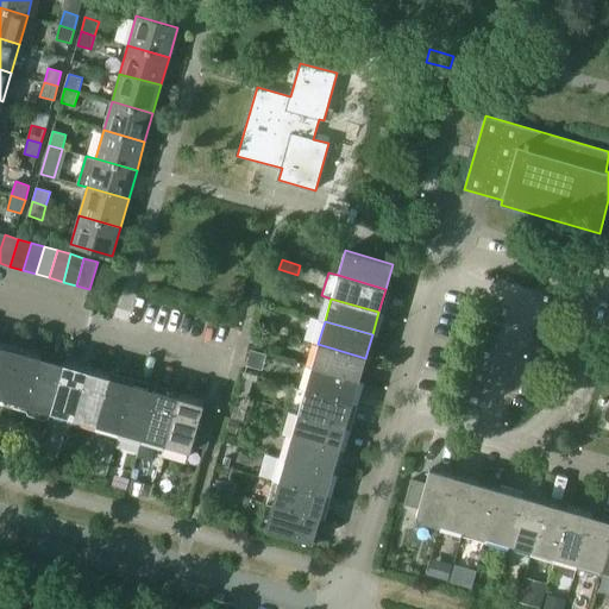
[(318,344),(312,366),(359,381),(365,358),(318,344)]
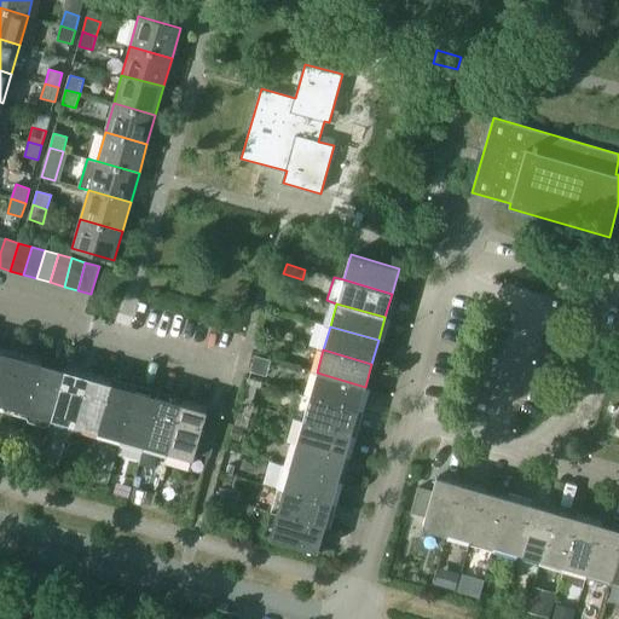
[(0,404),(5,405),(18,357),(0,351),(0,404)]
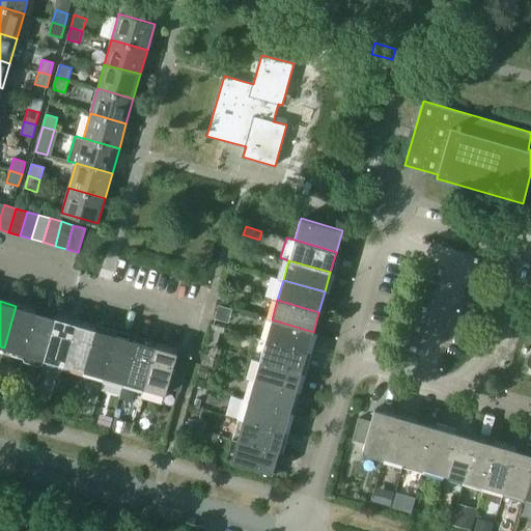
[(217,305),(214,316),(227,320),(230,309),(217,305)]
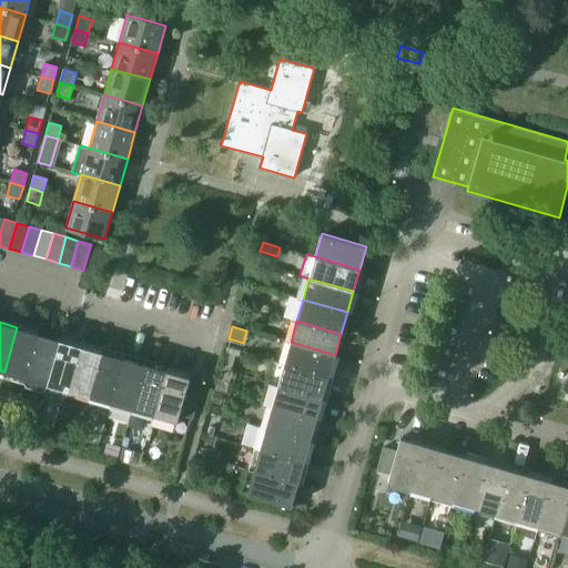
[(4,372),(26,378),(38,334),(17,327),(4,372)]
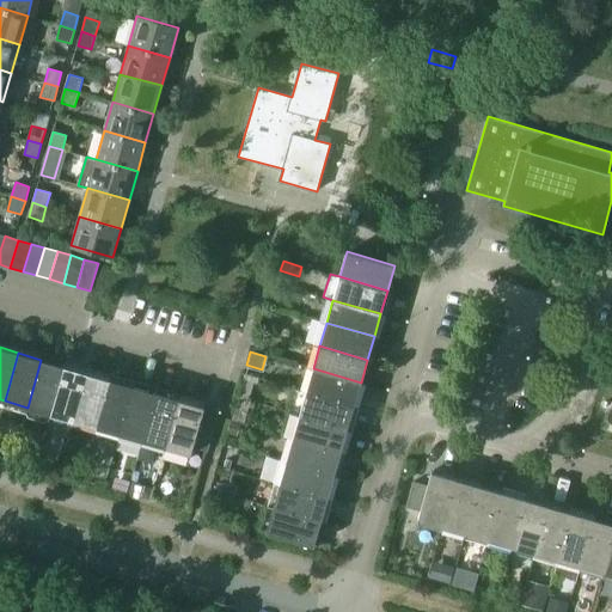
[(28,408),(50,414),(65,366),(41,360),(28,408)]
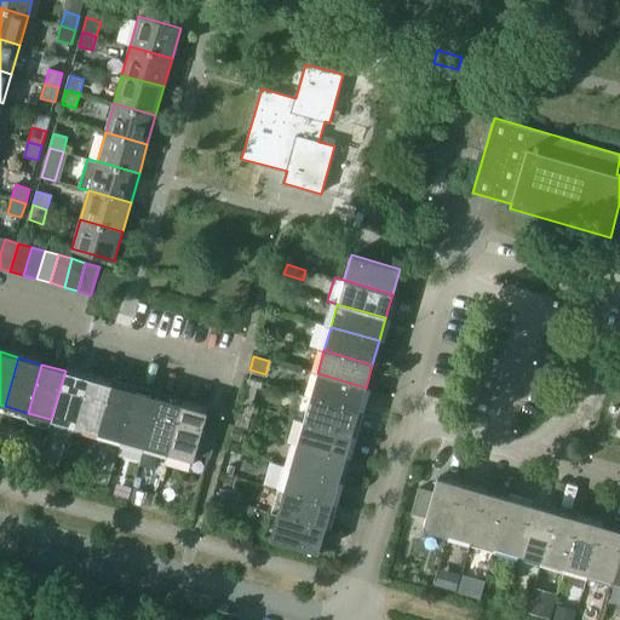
[(51,419),(74,426),(89,378),(65,371),(51,419)]
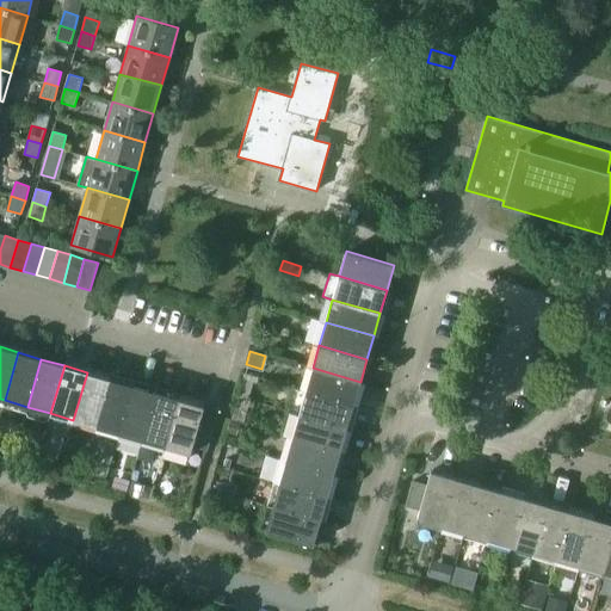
[(313,368),(306,392),(353,405),(360,382),(313,368)]
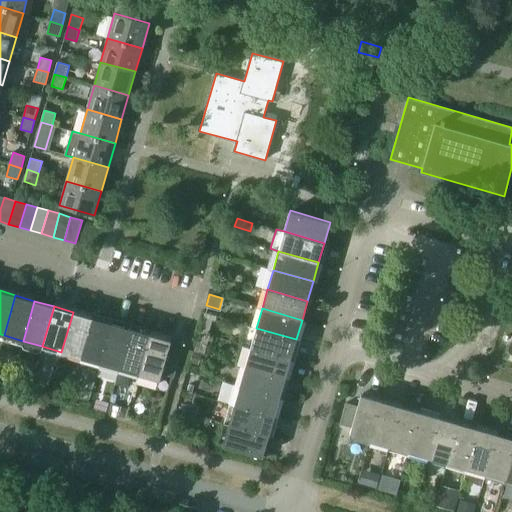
[(61,352),(81,357),(92,317),(73,312),(61,352)]
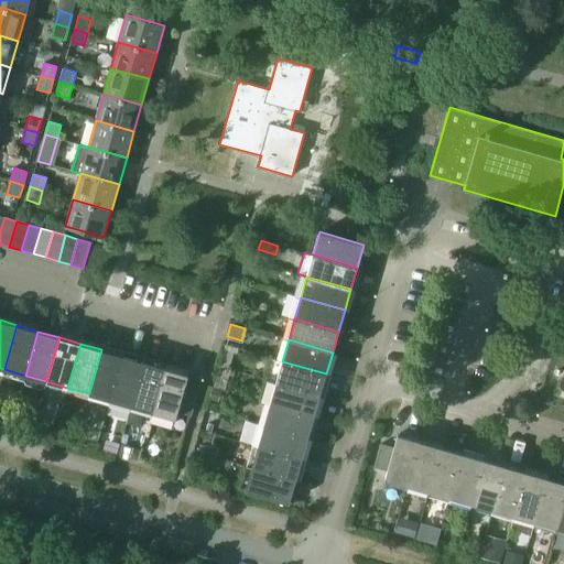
[(89,393),(110,400),(122,356),(101,349),(89,393)]
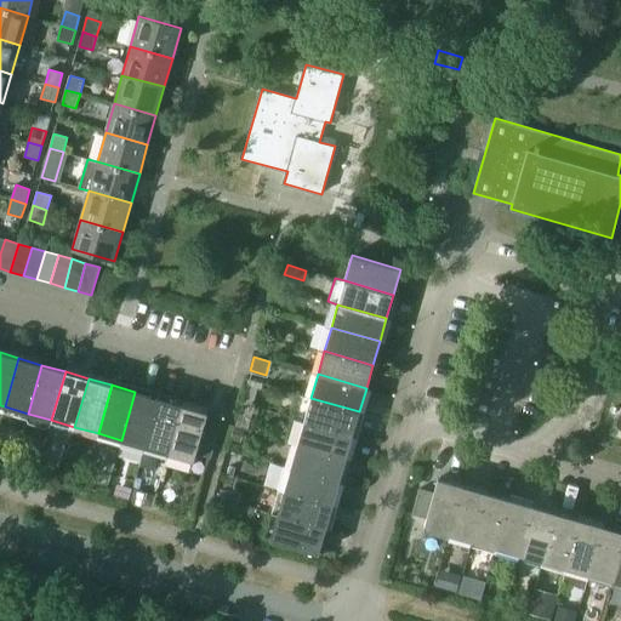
[(121,440),(144,446),(159,398),(135,392),(121,440)]
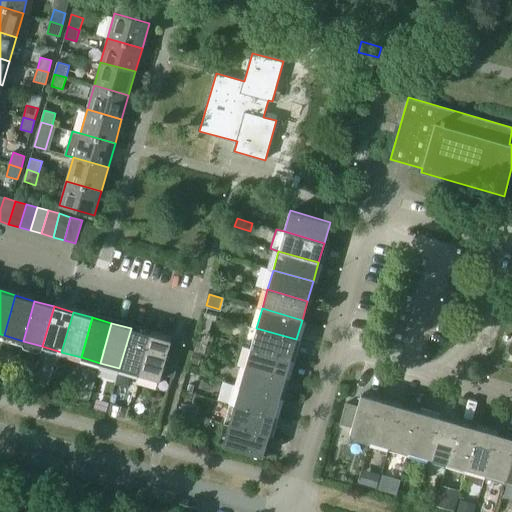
[(241,344),(251,347),(291,358),(296,339),(256,328),(247,325),(241,344)]
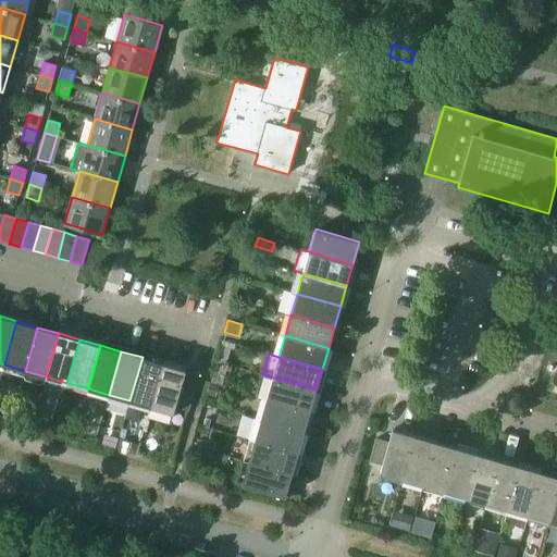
[(130,400),(150,407),(163,363),(143,357),(130,400)]
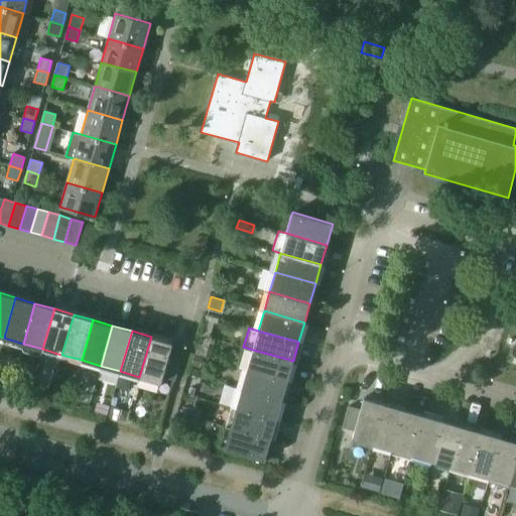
[(151,337),(139,377),(161,383),(172,343),(151,337)]
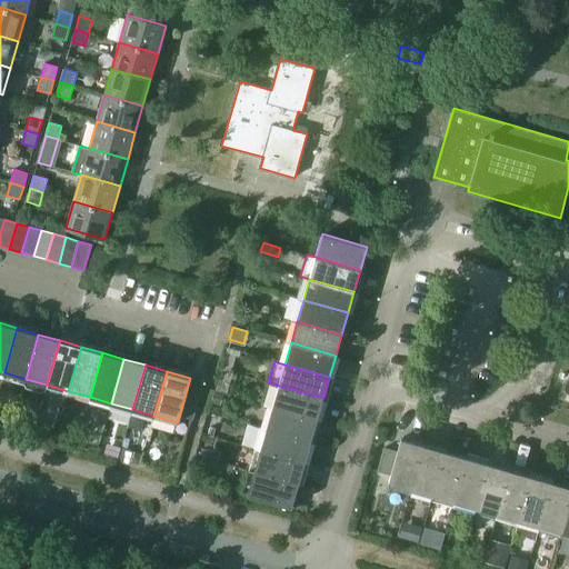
[(190,386),(183,411),(193,415),(201,389),(190,386)]
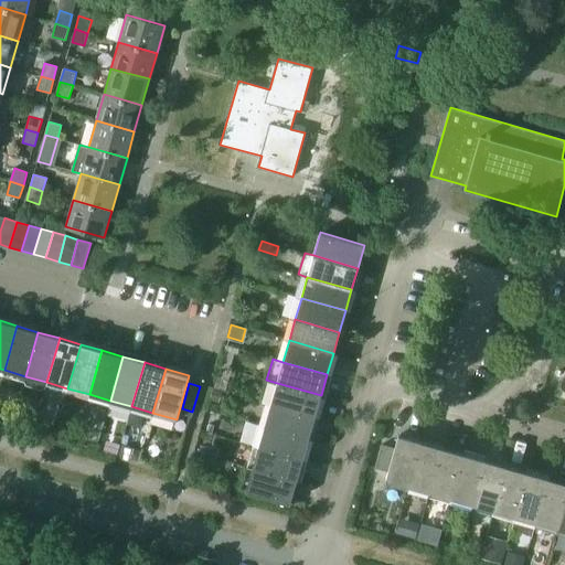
[(277,383),(270,404),(315,417),(321,395),(277,383)]
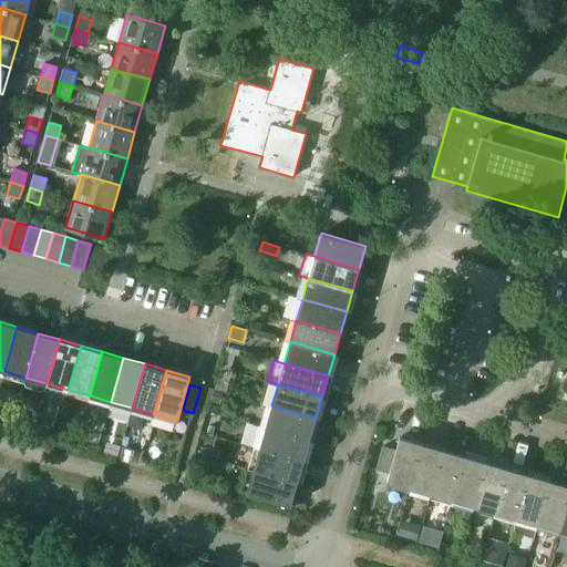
[(214,390),(210,400),(219,402),(223,392),(214,390)]
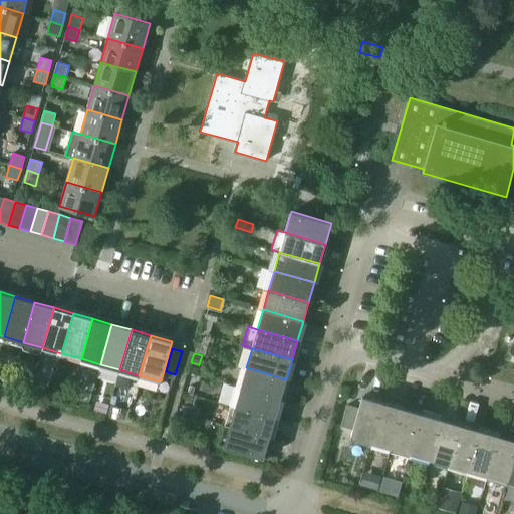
[(246,367),(241,387),(281,399),(286,379),(246,367)]
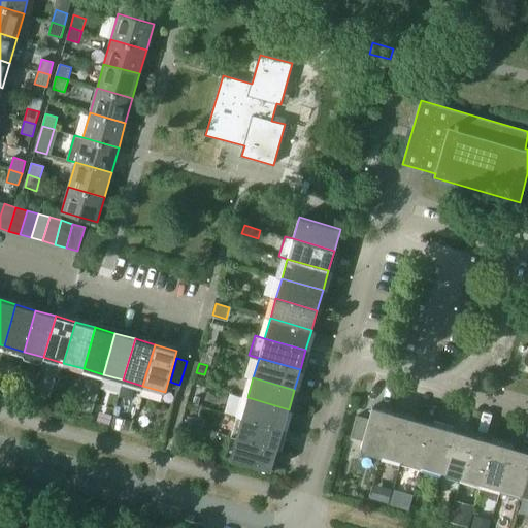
[(248,397),(241,417),(283,429),(289,409),(248,397)]
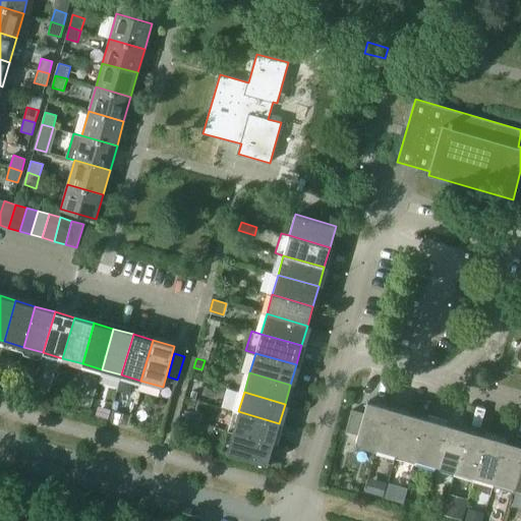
[(356,442),(378,449),(389,407),(367,401),(364,413),(352,410),(346,431),(358,435),(356,442)]
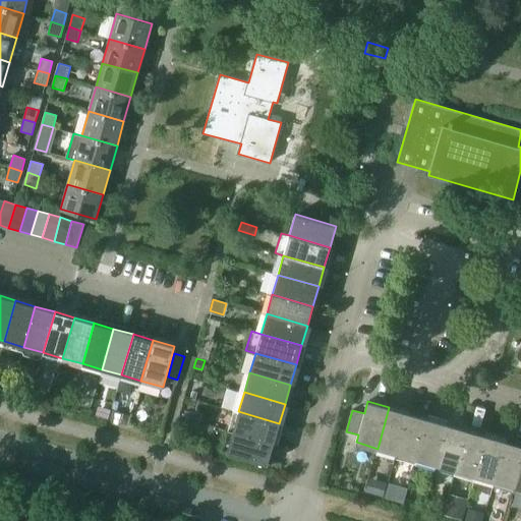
[(378,449),(397,454),(408,413),(389,407),(378,449)]
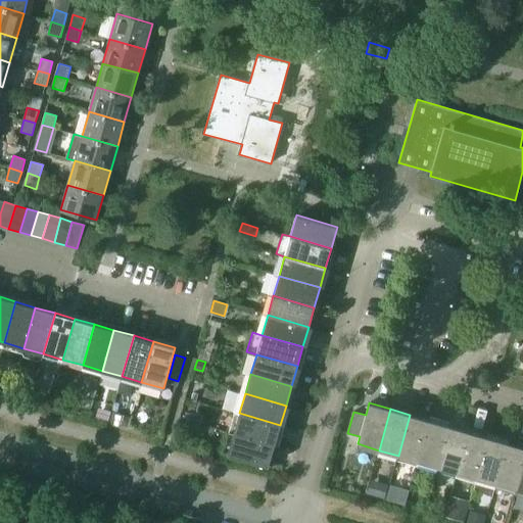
[(111,412),(108,422),(129,427),(131,417),(111,412)]
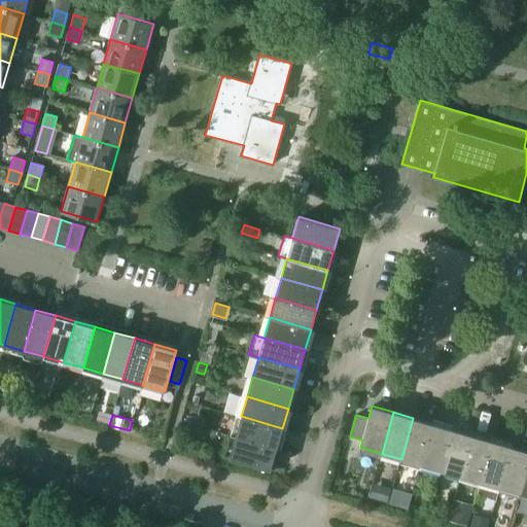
[(192,416),(190,423),(202,426),(203,419),(192,416)]
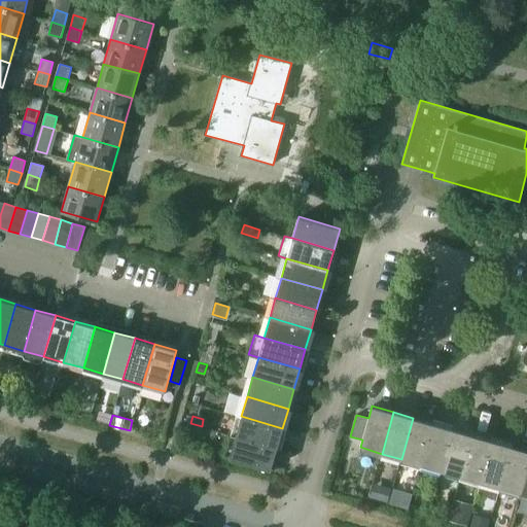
[(241,416),(235,436),(277,448),(282,428),(241,416)]
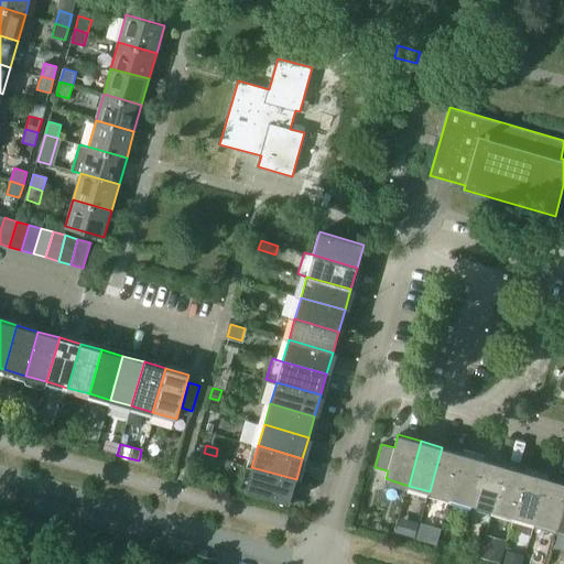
[(430,491),(451,498),(464,453),(442,447),(430,491)]
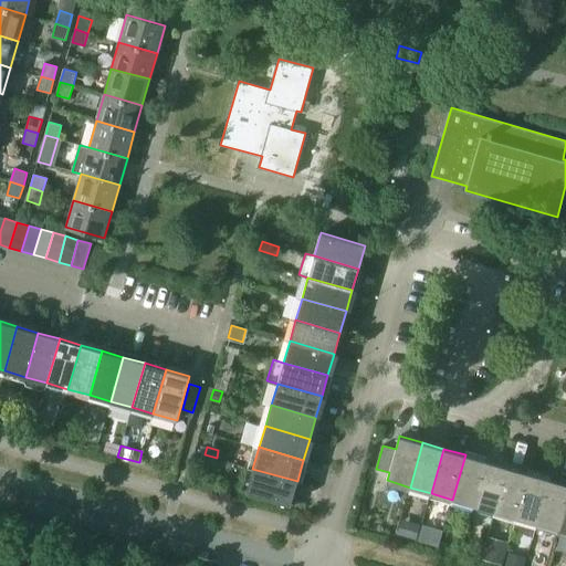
[(452,500),(473,505),(486,461),(465,454),(452,500)]
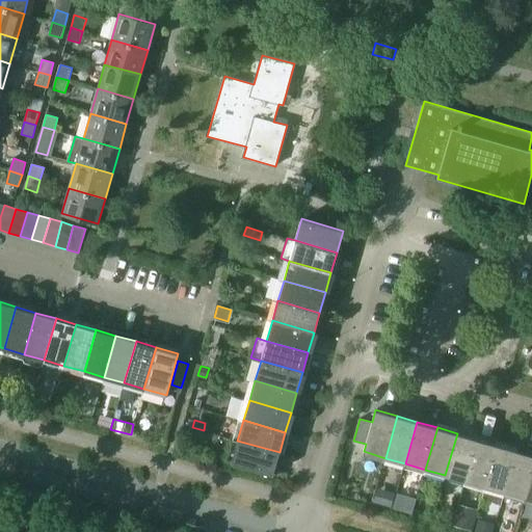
[(445,475),(466,481),(477,440),(457,433),(445,475)]
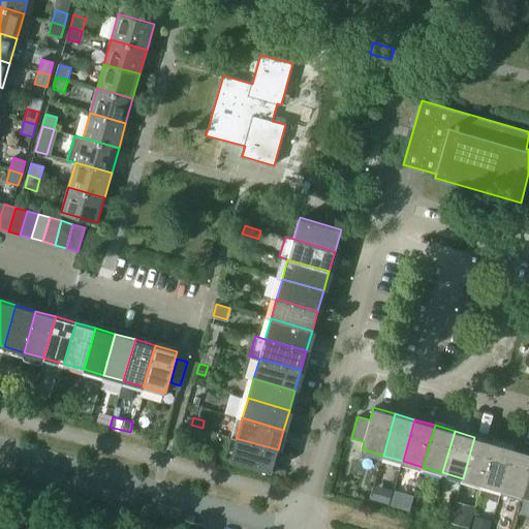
[(463,478),(483,484),(494,442),(474,437),(463,478)]
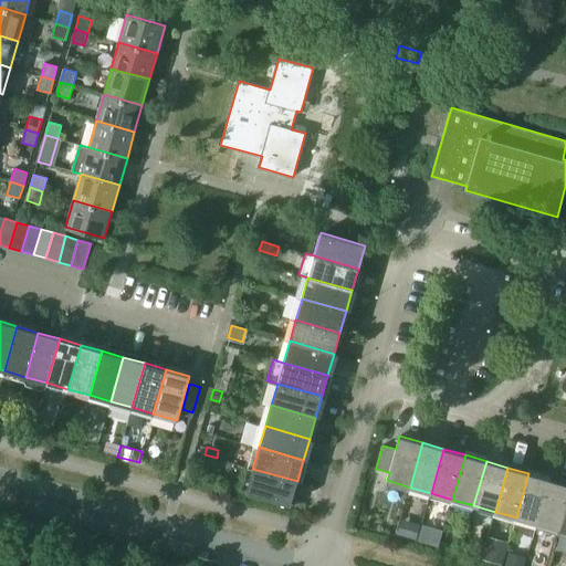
[(297,481),(252,469),(245,492),(291,504),(297,481)]
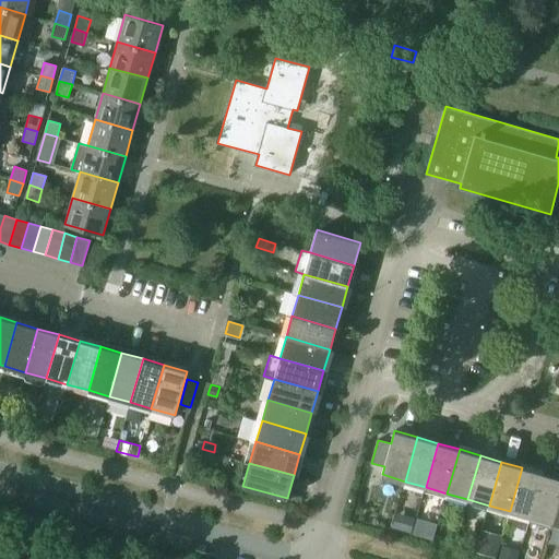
[(510,511),(531,518),(544,474),(522,467),(510,511)]
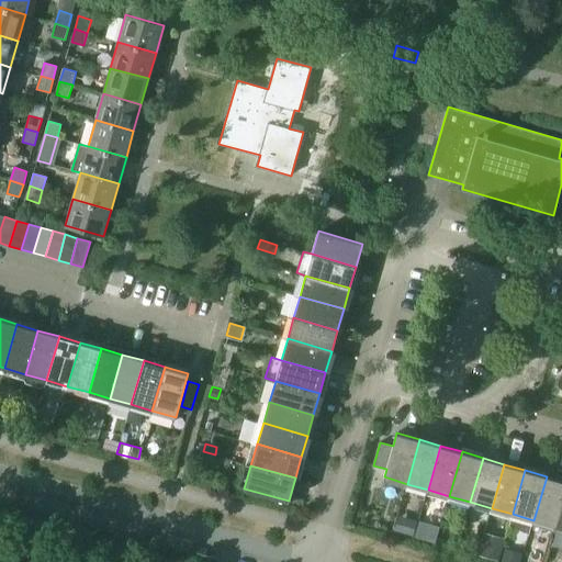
[(534,520),(554,526),(561,499),(561,480),(547,476),(534,520)]
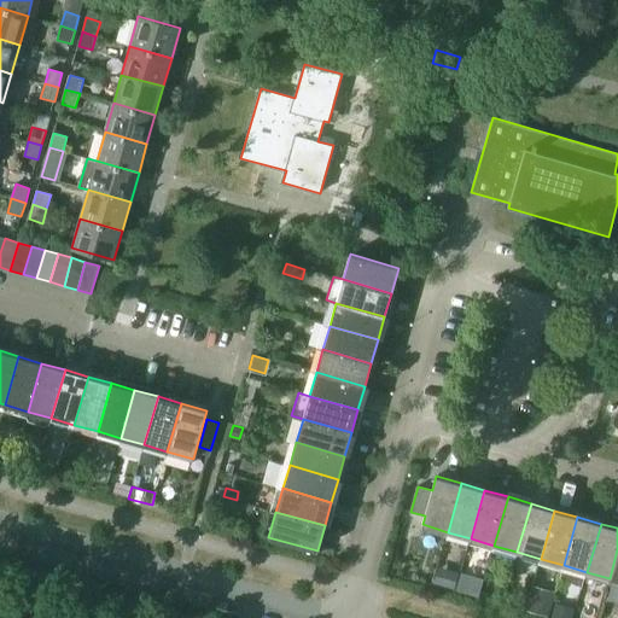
[(438,569),(433,584),(453,589),(458,573),(438,569)]
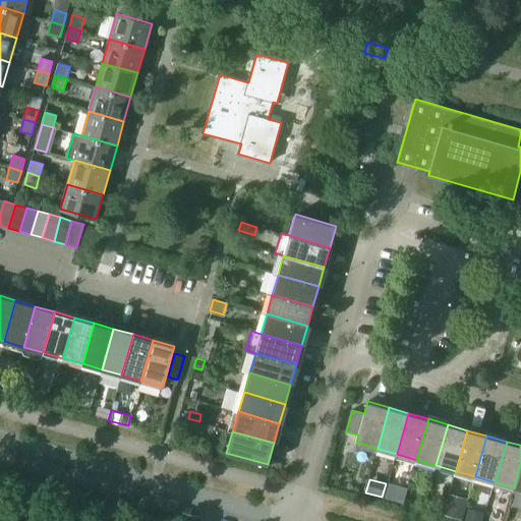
[(448,499),(444,515),(462,520),(466,504),(448,499)]
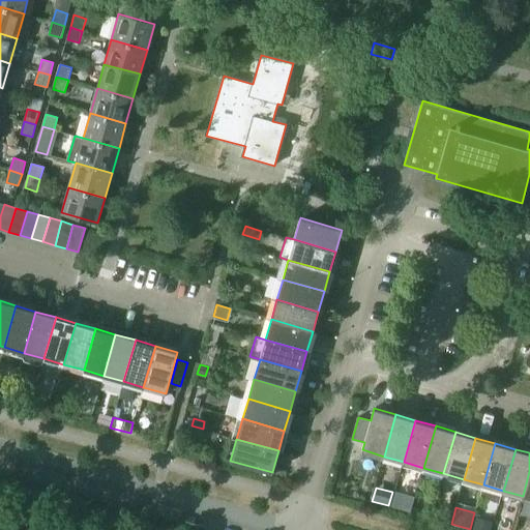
[(490,529),(492,524),(477,519),(473,529),(490,529)]
